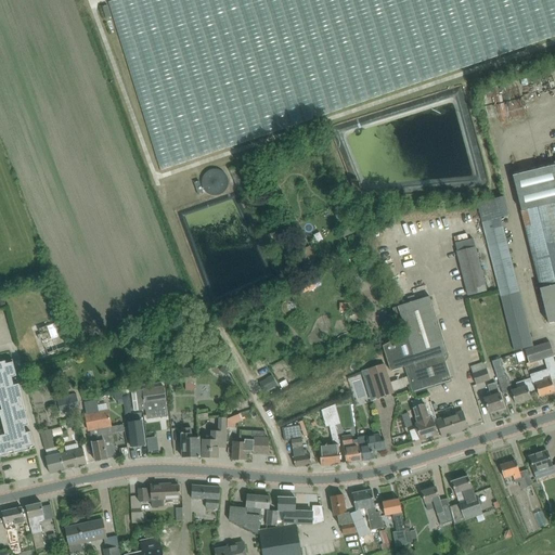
[(554,160),(512,172),(549,321),(554,320),(554,160)]
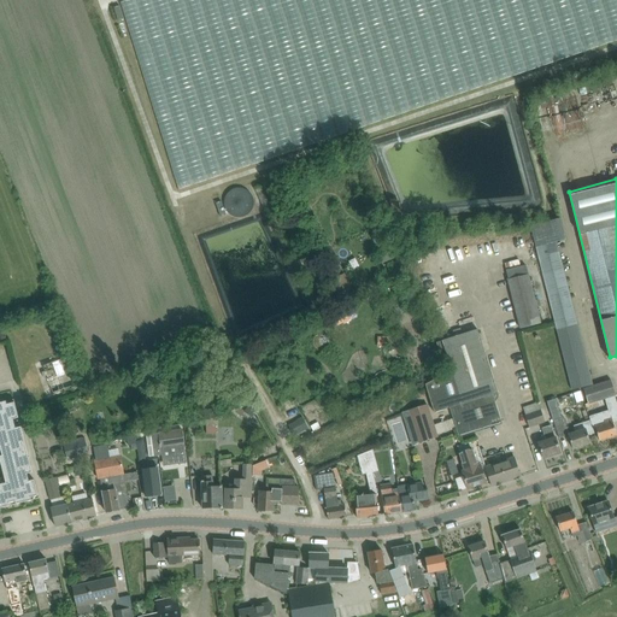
[(556,218),(530,225),(556,324),(573,392),(594,385),(557,241),(565,239),(560,218),(556,218)]
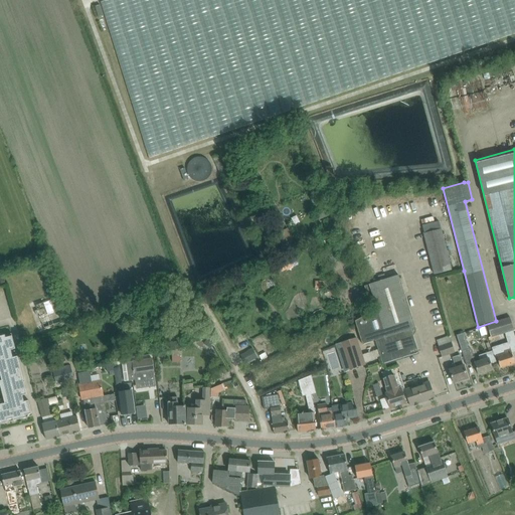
[(381,213),(389,210),(387,204),(379,206),(381,213)]
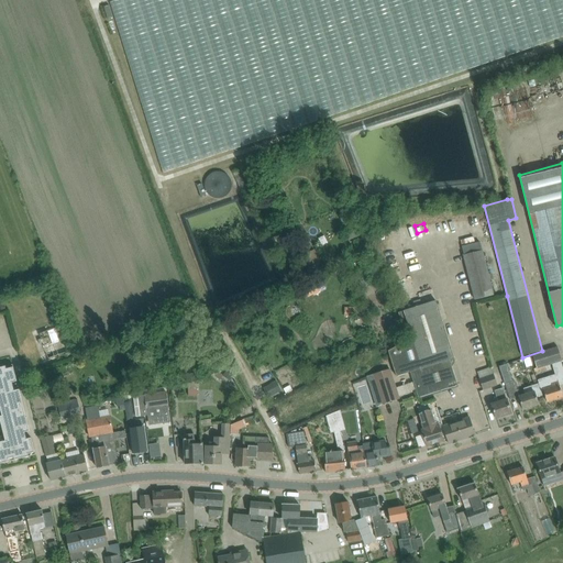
[(302,230),(296,233),(302,247),(309,244),(302,230)]
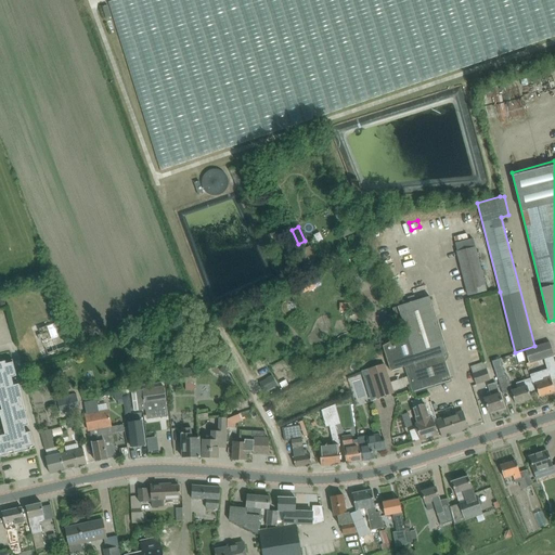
[(387,254),(397,254),(397,243),(387,244),(387,254)]
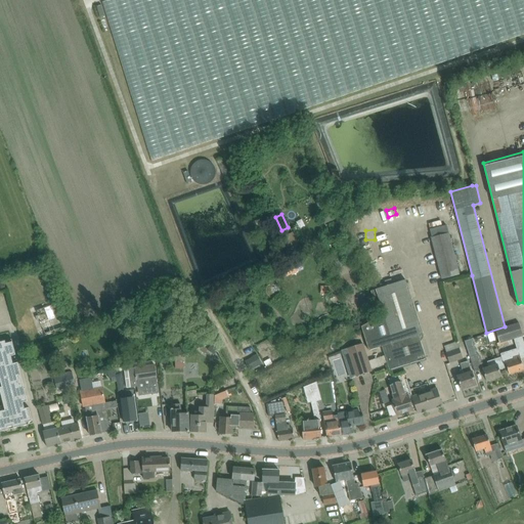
[(293,232),(282,237),(289,249),(299,244),(293,232)]
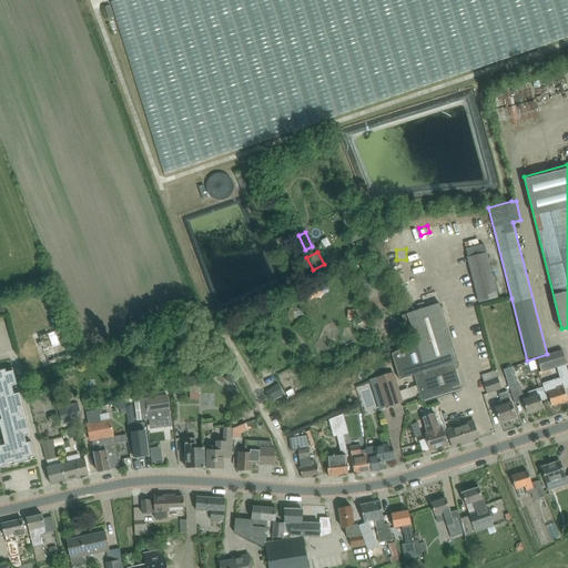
[(467,256),(478,303),(498,297),(487,252),(467,256)]
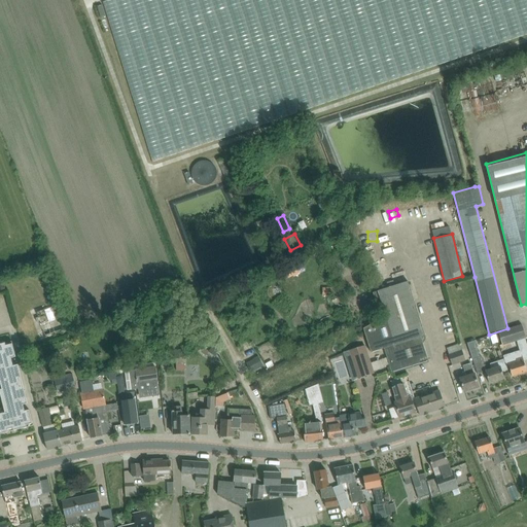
[(283,275),(279,277),(280,280),(284,278),(285,279),(300,273),(306,271),(304,266),(297,269),(299,270),(284,276),(283,275)]
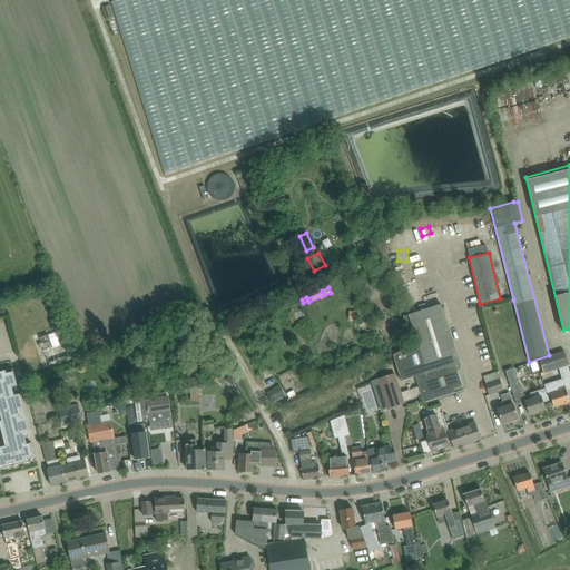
[(411,345),(393,355),(401,382),(415,376),(424,403),(463,390),(457,372),(459,370),(460,367),(461,365),(460,363),(441,304),(409,315),(403,316),(412,345),(411,345)]
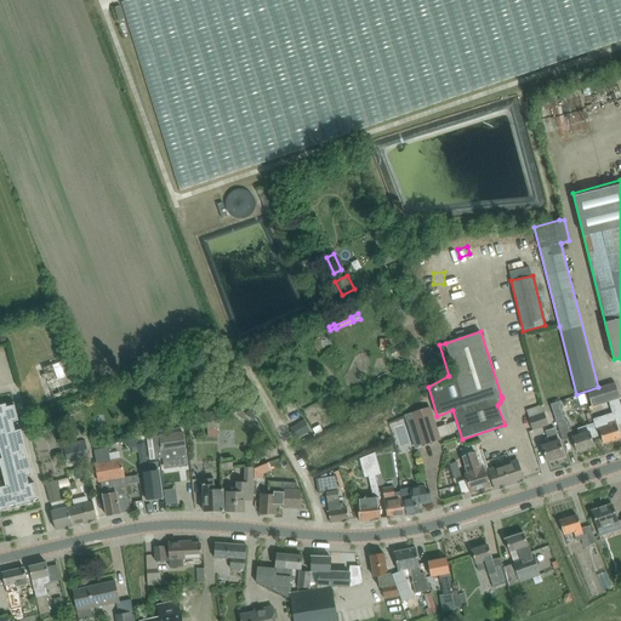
[(391,340),(380,340),(380,349),(391,349),(391,340)]
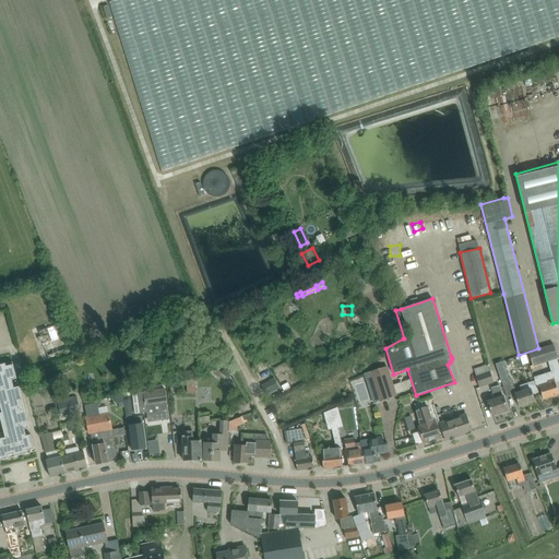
[(554,344),(528,353),(531,358),(533,366),(547,361),(548,361),(557,358),(558,358),(554,344)]
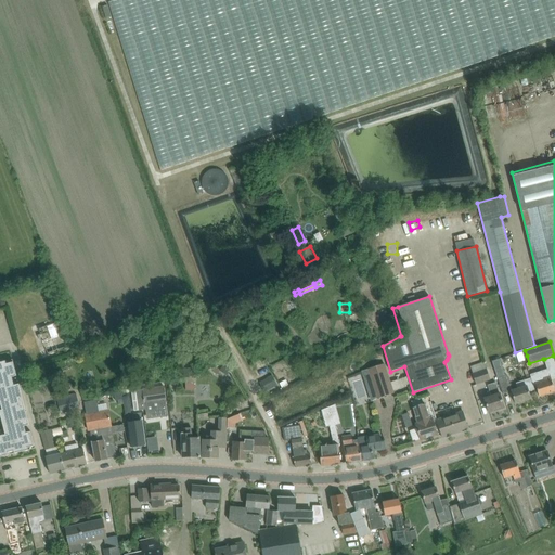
[(506,375),(514,373),(507,355),(499,357),(506,375)]
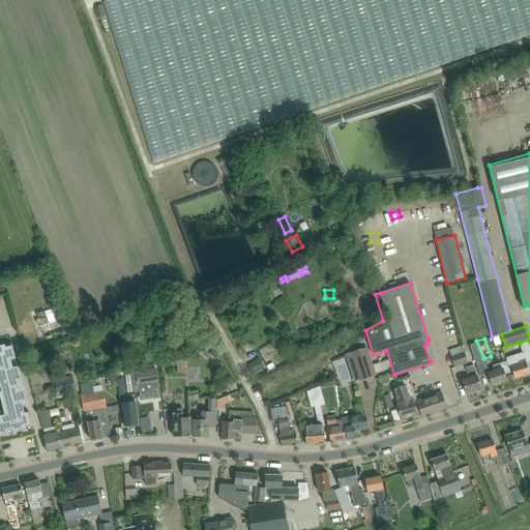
[(15,356),(15,353),(12,346),(6,347),(5,345),(0,345),(0,384),(1,385),(2,390),(0,390),(0,393),(5,414),(0,415),(0,413),(0,436),(7,434),(7,432),(13,430),(13,433),(26,430),(26,427),(32,425),(29,412),(25,413),(23,407),(28,406),(18,366),(13,367),(11,359),(16,358),(15,356)]
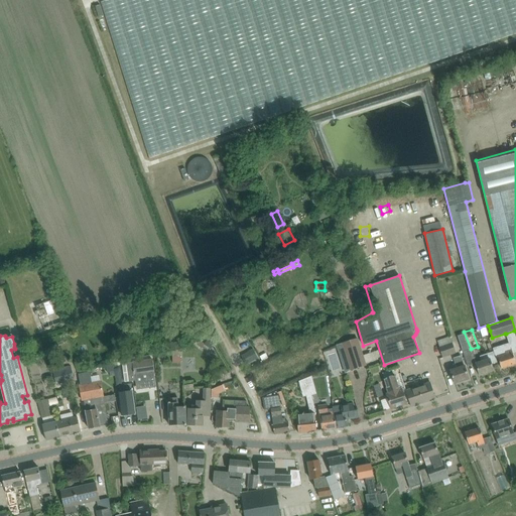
[(443,358),(456,353),(453,342),(452,342),(449,336),(437,341),(439,347),(443,358)]
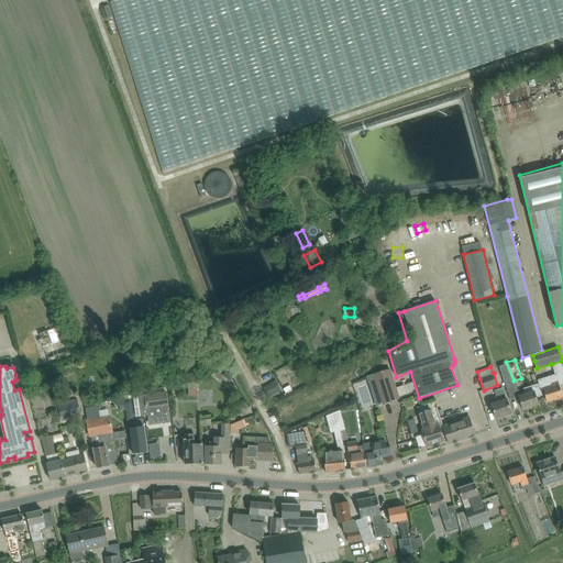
[(400,399),(390,368),(373,374),(383,405),(400,399)]
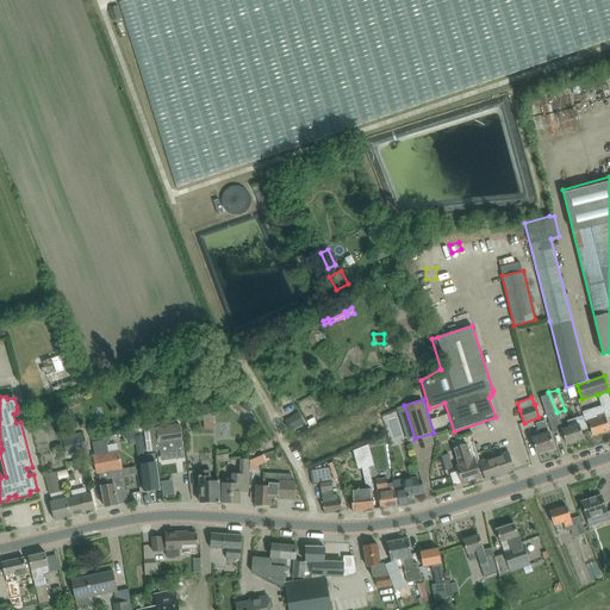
[(246,402),(242,408),(249,412),(253,406),(246,402)]
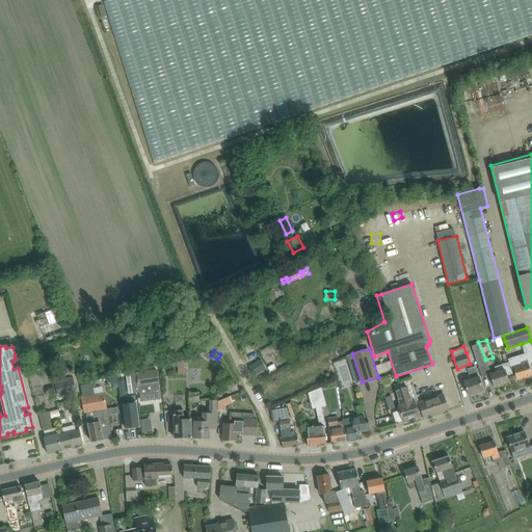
[(253,355),(257,364),(267,358),(264,350),(253,355)]
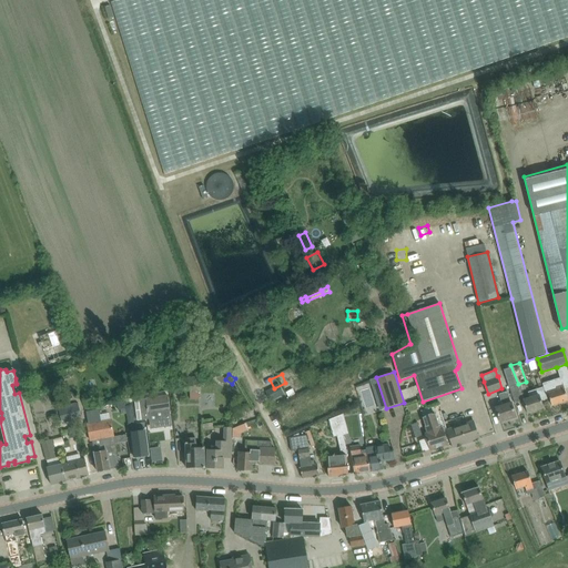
[(556,379),(543,384),(546,394),(548,393),(551,404),(567,399),(563,384),(558,384),(556,379)]
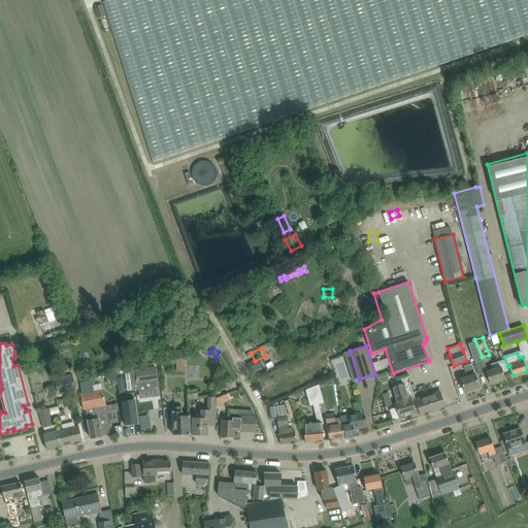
[(481,358),(473,360),(475,365),(479,374),(485,373),(483,368),(486,367),(483,357),(481,358)]
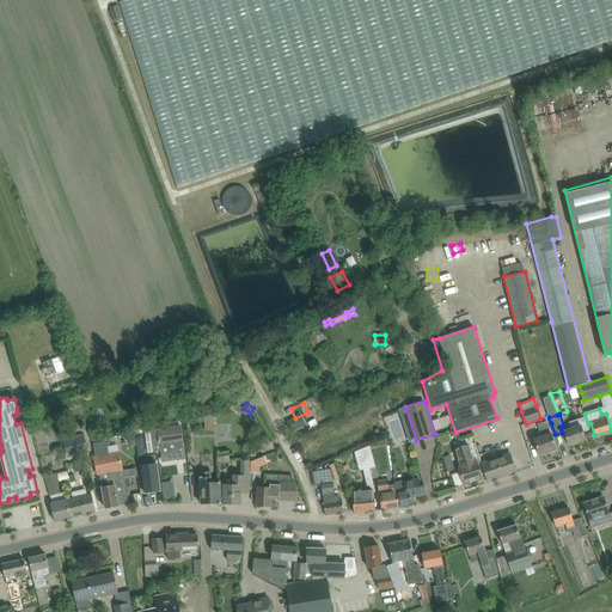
[(589,430),(586,417),(569,422),(571,429),(564,432),(569,445),(585,440),(583,432),(589,430)]
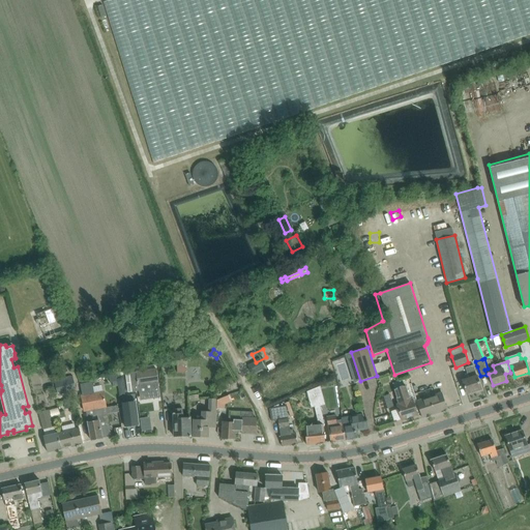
[(273,362),(267,365),(269,371),(275,367),(273,362)]
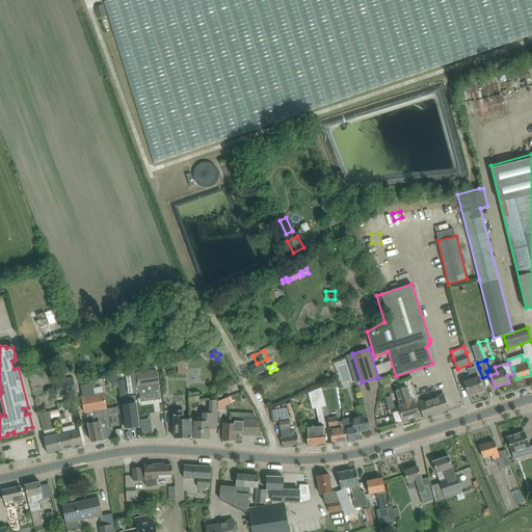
[(471,379),(464,381),(469,396),(483,391),(479,377),(475,367),(468,369),(471,379)]
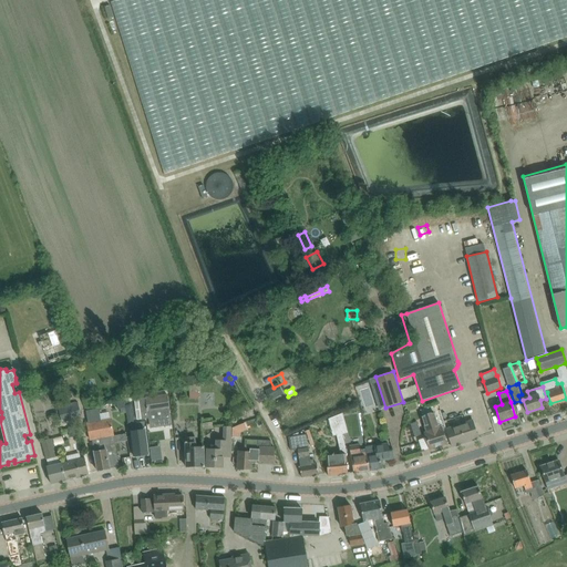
[(146,399),(133,400),(136,420),(148,418),(150,424),(163,422),(163,426),(172,425),(169,414),(169,409),(167,395),(165,395),(146,398),(146,399)]
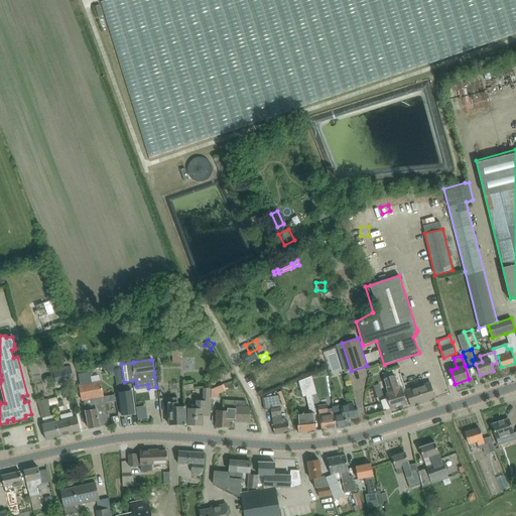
[(337,374),(347,372),(345,364),(335,367),(337,374)]
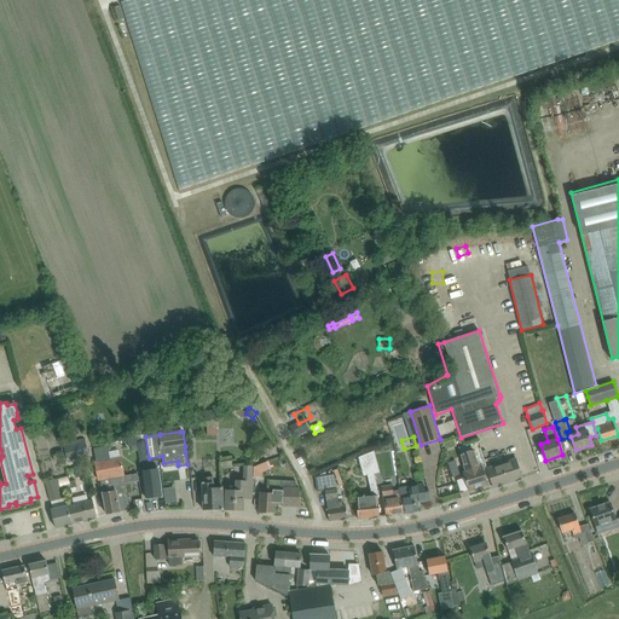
[(67,458),(88,453),(85,438),(63,443),(67,458)]
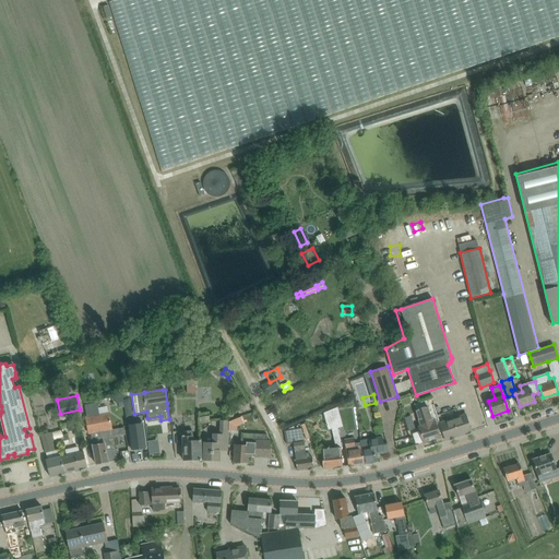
[(95,405),(86,406),(87,417),(86,417),(87,424),(90,435),(91,433),(92,438),(96,465),(97,465),(108,463),(108,461),(117,459),(116,448),(113,430),(113,429),(109,413),(108,413),(99,415),(98,408),(98,404),(95,405)]
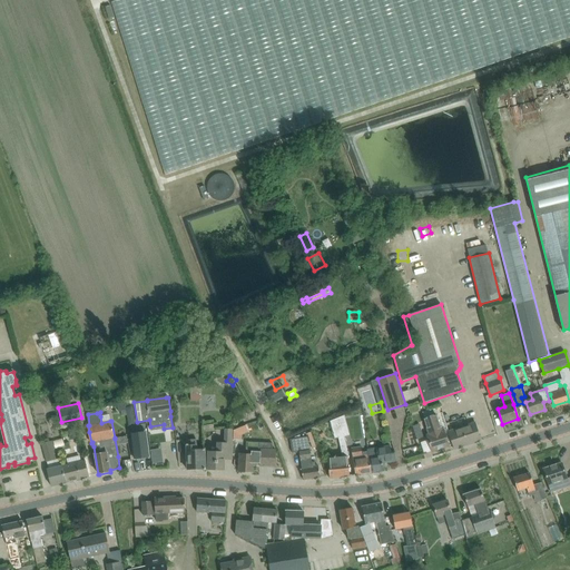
[(426,435),(429,441),(432,451),(449,445),(444,430),(441,431),(439,424),(436,414),(424,418),(430,434),(426,435)]
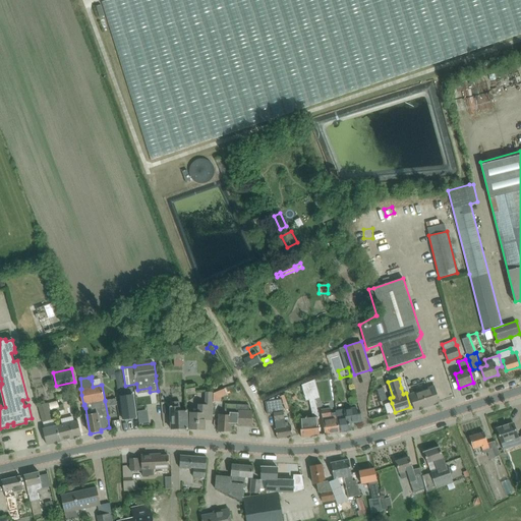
[(312,413),(312,418),(300,419),(300,427),(301,438),(320,436),(317,410),(316,408),(314,398),(320,397),(314,380),(302,385),(306,401),(309,400),(312,413)]
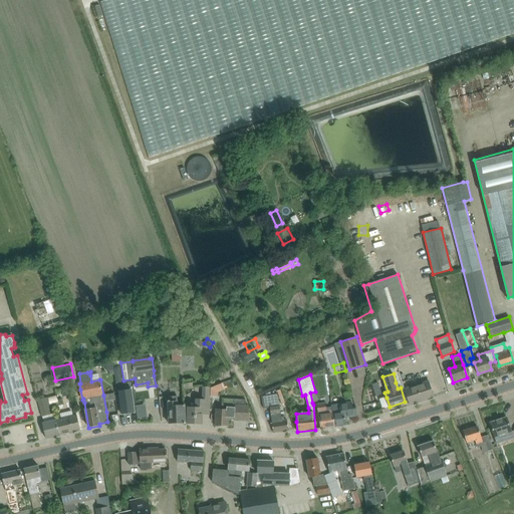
[(294,380),(282,384),(286,397),(298,394),(294,380)]
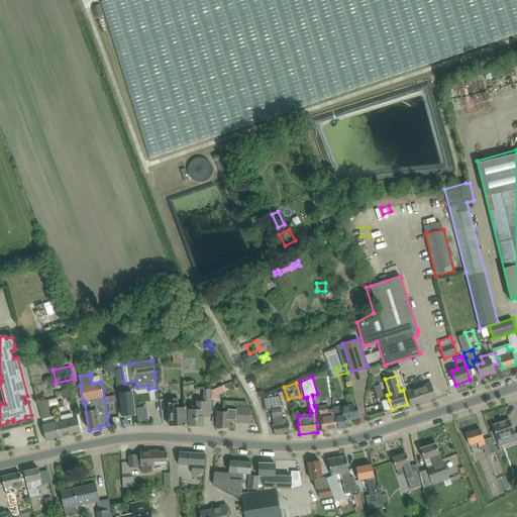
[(436,400),(433,390),(430,383),(407,392),(412,408),(436,400)]
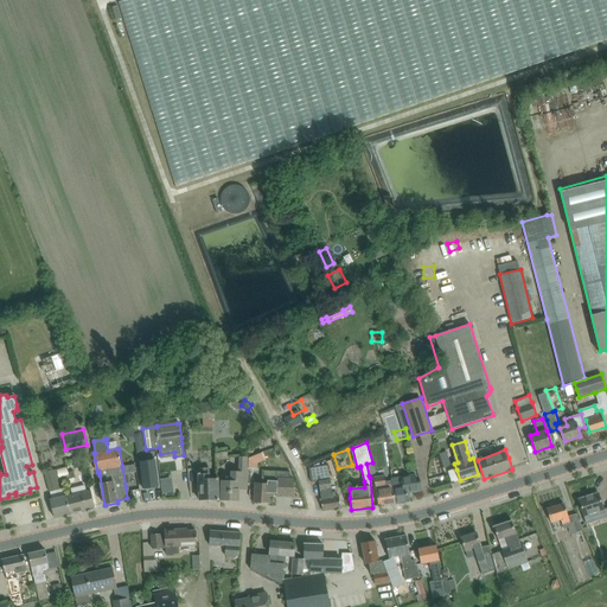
[(262,467),(278,468),(279,452),(262,451),(262,467)]
